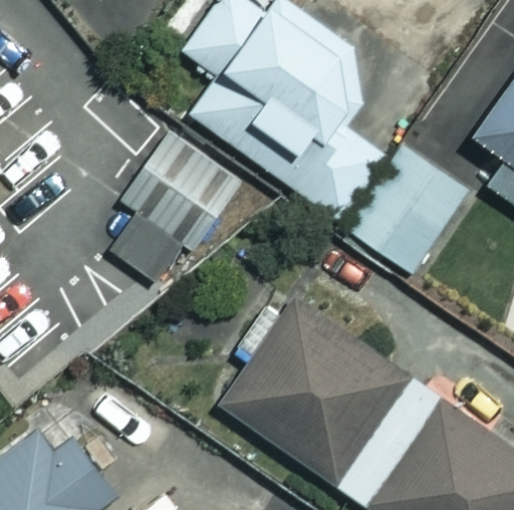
[(380,64),(291,0),(260,0),(252,12),(235,0),(213,0),(177,50),(208,73),(183,108),(336,221),(382,158),(336,124),(380,64)]
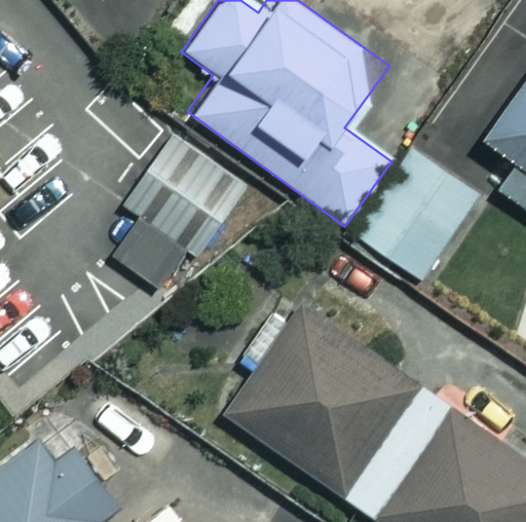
[(525,68),(477,138),(513,163),(495,187),(525,210),(525,68)]
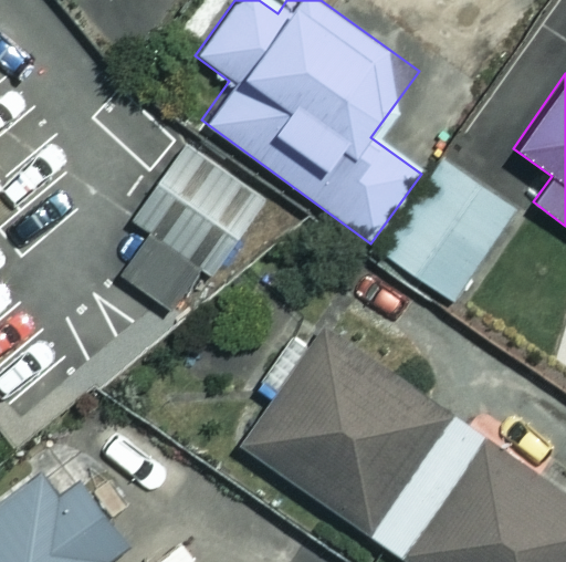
[(150,235),(121,274),(181,319),(264,206),(184,146),(129,220),(150,235)]
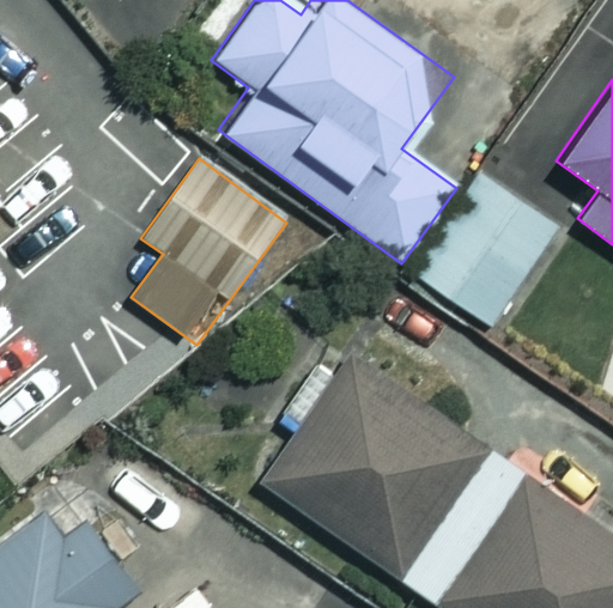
[(553,230),(473,178),(411,273),(492,326),(553,230)]
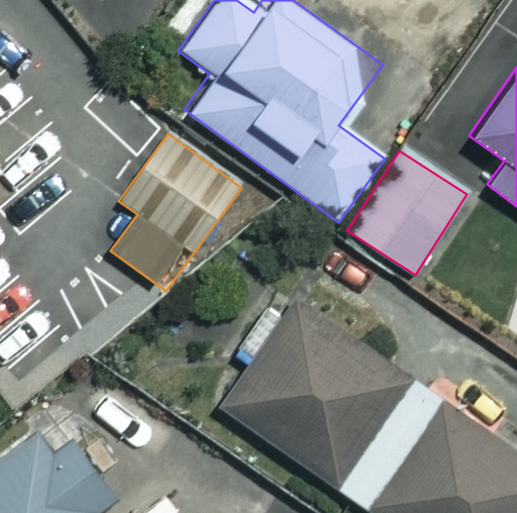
[(516,512),(516,456),(294,300),(218,408),(367,512),(516,512)]
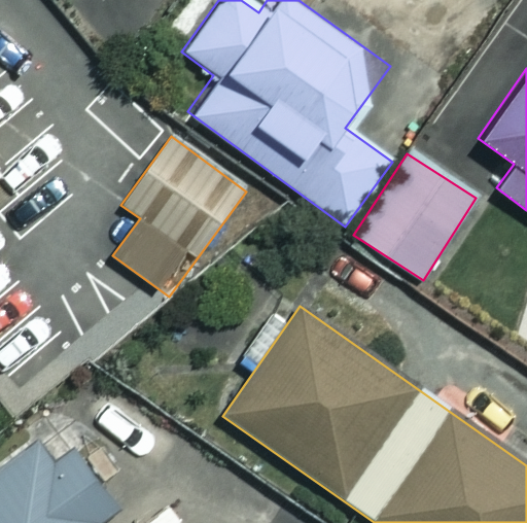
[(114,501),(75,448),(57,462),(41,442),(0,473),(0,522),(91,522),(90,520),(114,501)]
